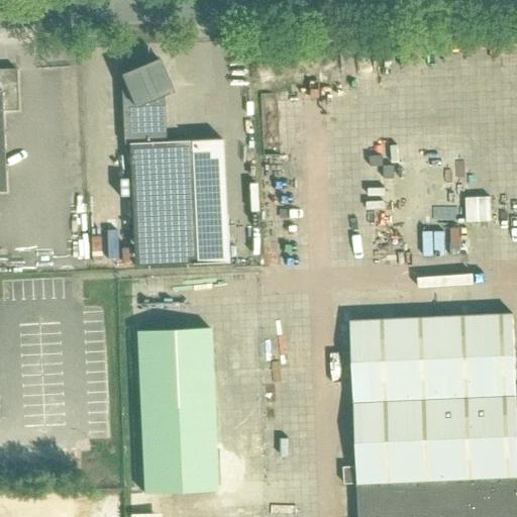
[(140,66),(120,67),(123,144),(125,144),(130,267),(196,264),(191,140),(165,141),(163,94),(172,91),(167,79),(158,59),(140,66)]
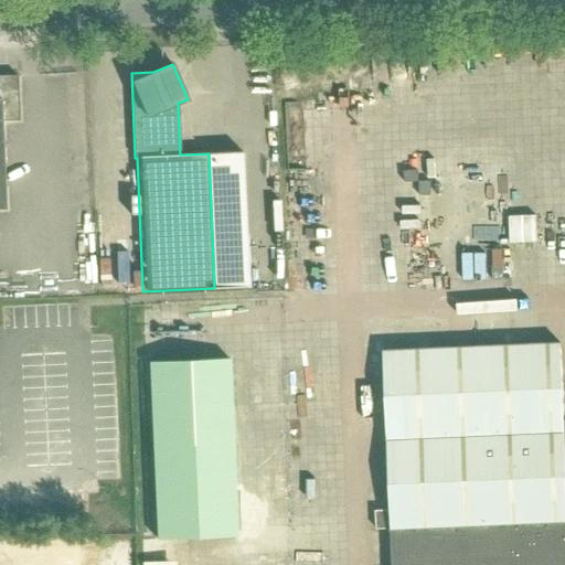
[(0,208),(2,209),(0,150),(0,119),(17,119),(14,75),(0,75),(0,208)]
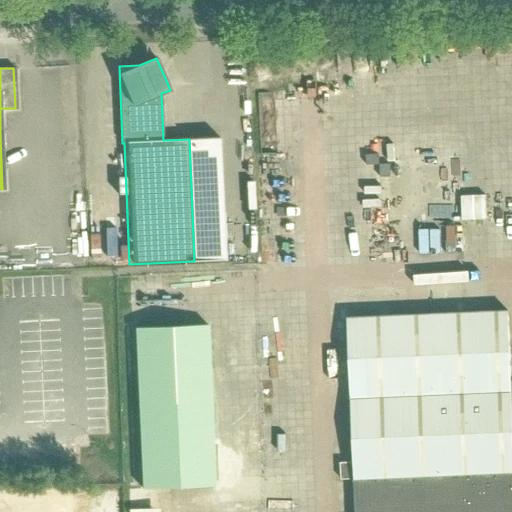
[(416,229),(415,252),(435,252),(436,229),(416,229)]
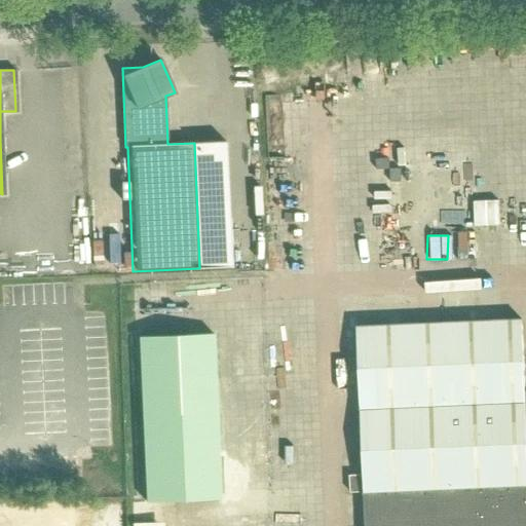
[(354,327),(360,475),(346,476),(347,494),(360,494),(361,525),(525,525),(525,459),(520,320),(354,327)]
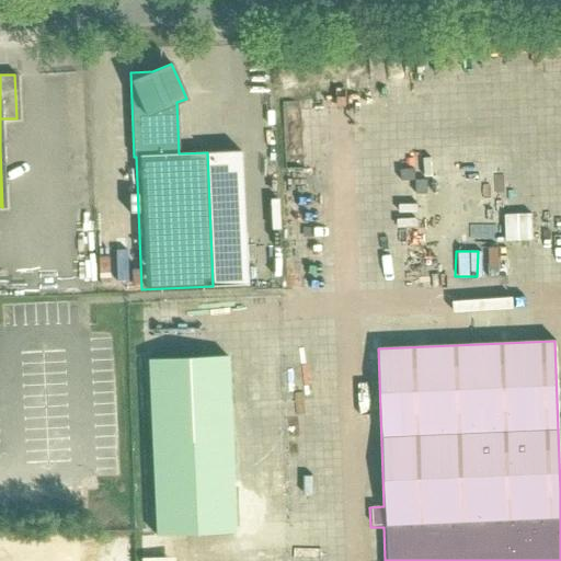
[(225,356),(145,359),(155,536),(233,533),(225,356)]
